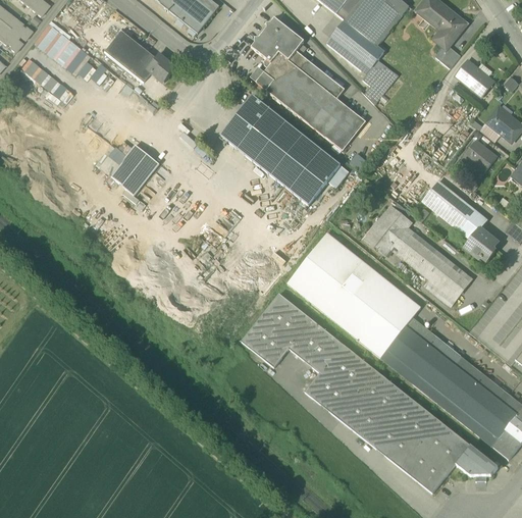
[(9,47),(15,52),(22,43),(17,39),(20,36),(25,40),(32,31),(25,27),(24,28),(21,26),(22,23),(0,5),(0,0),(20,0),(41,15),(49,5),(43,0),(0,0),(0,39),(6,45),(7,43),(10,45),(9,47)]
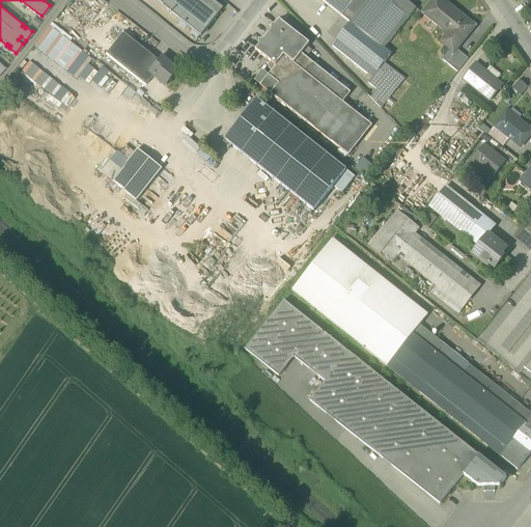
[(160,0),(201,32),(223,5),(217,0),(160,0)]
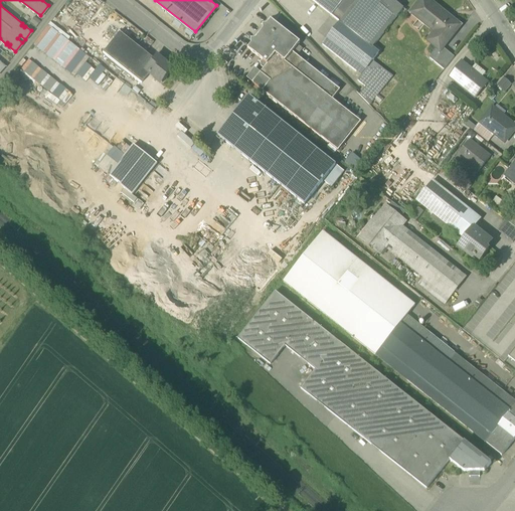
[(316,0),(340,19),(355,0),(316,0)]
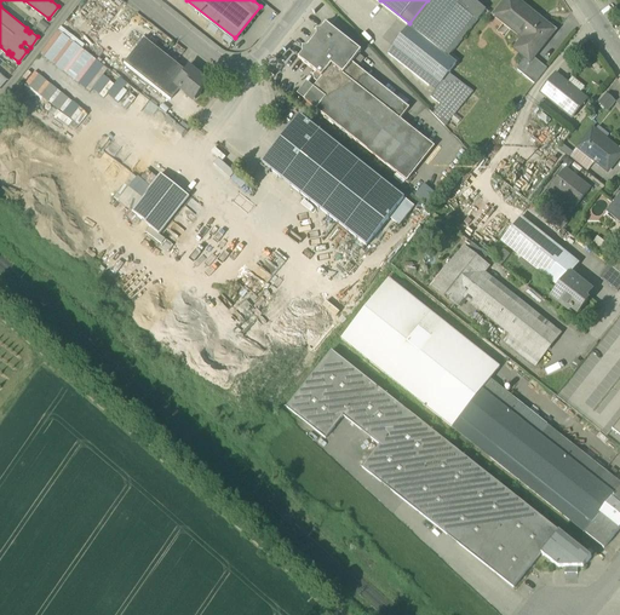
[(428,0),(409,23),(448,53),(486,6),(477,0),(428,0)]
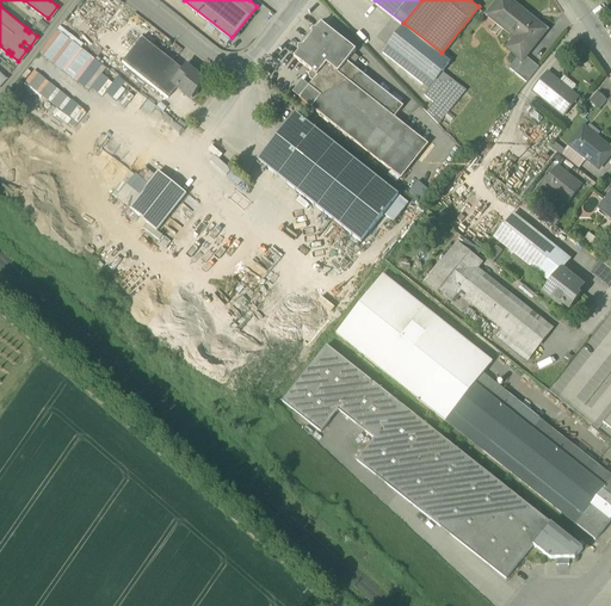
[(518,54),(523,57),(525,53),(547,26),(535,17),(534,18),(528,13),(529,12),(513,0),(494,0),(486,12),(486,13),(489,10),(514,29),(514,28),(522,33),(511,48),(518,54)]
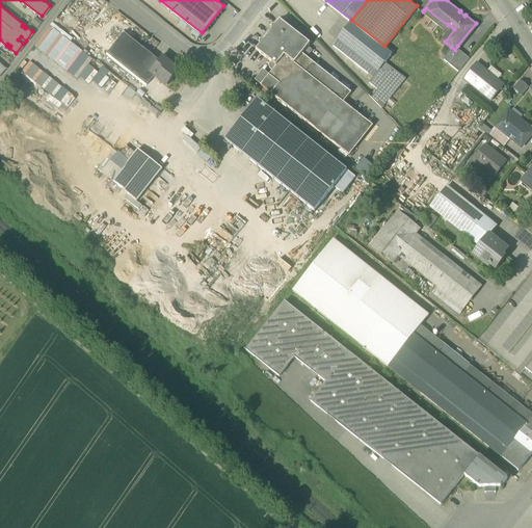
[(440,37),(445,42),(454,29),(448,24),(448,25),(426,8),(423,11),(446,29),(440,37)]
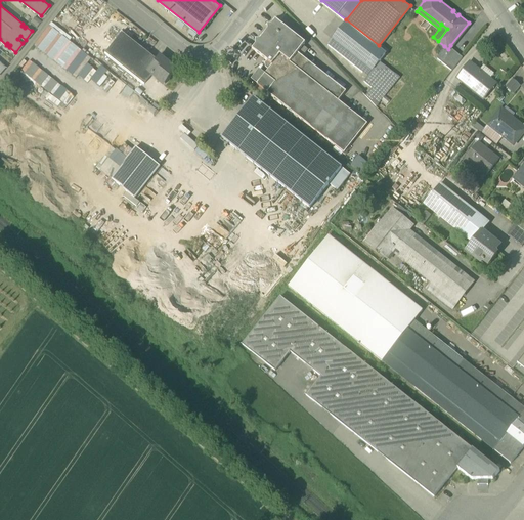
[(41,18),(35,14),(31,19),(37,24),(41,18)]
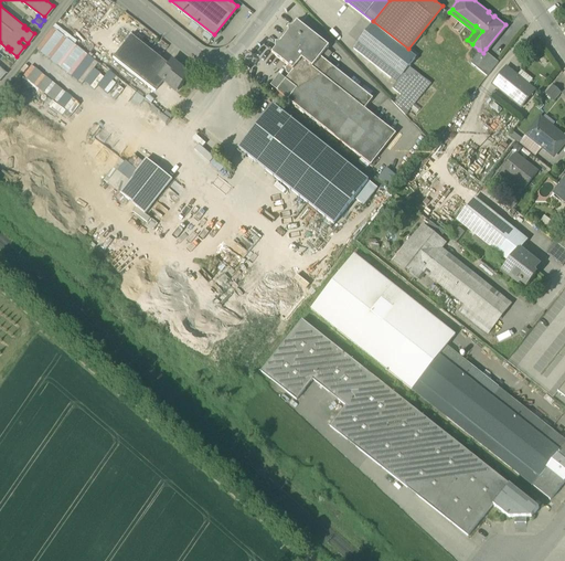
[(373,95),(321,54),(328,46),(327,41),(300,20),(296,21),(275,48),(275,52),(288,62),(294,66),(289,72),(286,76),(277,87),(371,162),(396,130),(365,105),(373,95)]
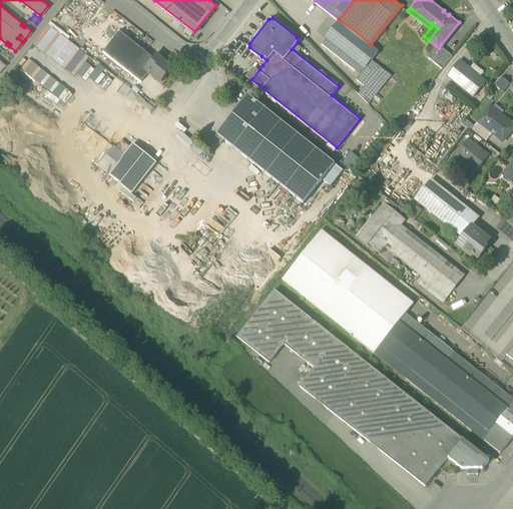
[(377,50),(371,44),(339,19),(321,41),(360,71),(356,76),(364,83),(375,92),(391,72),(371,57),(377,50)]
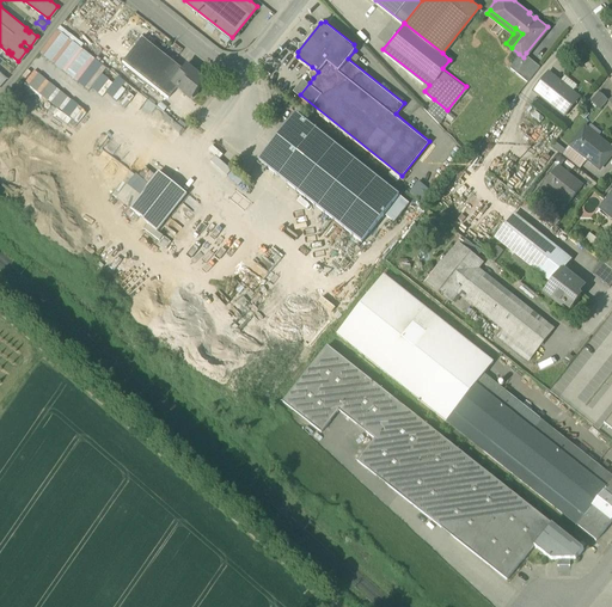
[(105,66),(56,26),(38,48),(89,87),(90,85),(102,93),(112,80),(102,71),(105,66)]
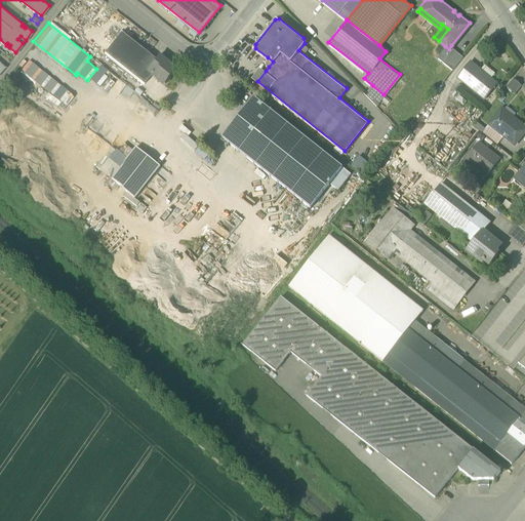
[(105,51),(144,82),(152,73),(147,69),(156,57),(121,30),(105,51)]
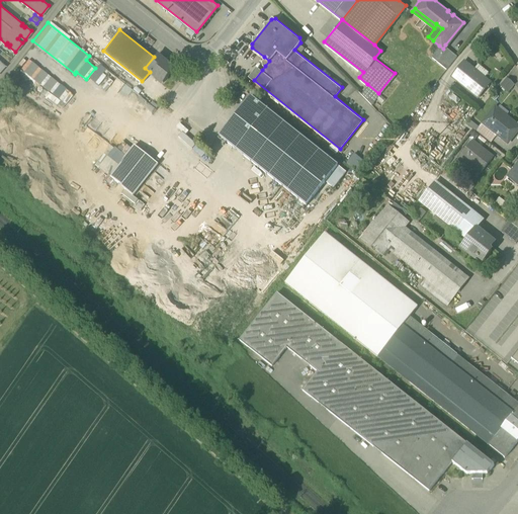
[(432,55),(447,67),(457,54),(445,45),(443,49),(439,46),(432,55)]
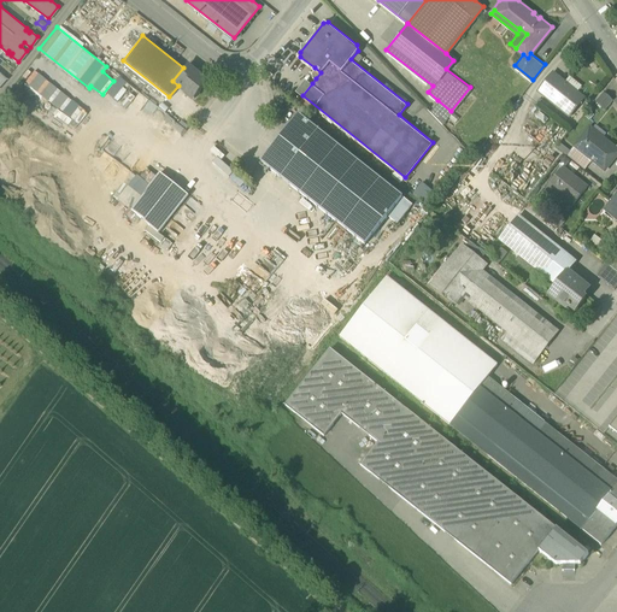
[(178,86),(192,95),(194,95),(206,80),(206,77),(189,63),(186,64),(183,68),(172,81),(178,86)]
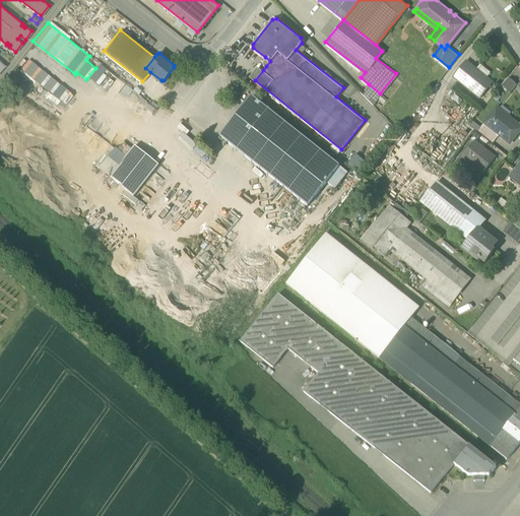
[(60,82),(28,57),(20,67),(52,92),(60,82)]
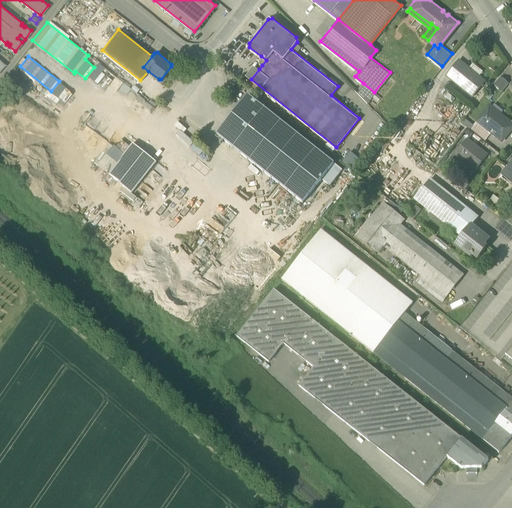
[(446,73),(456,81),(469,66),(458,57),(446,73)]
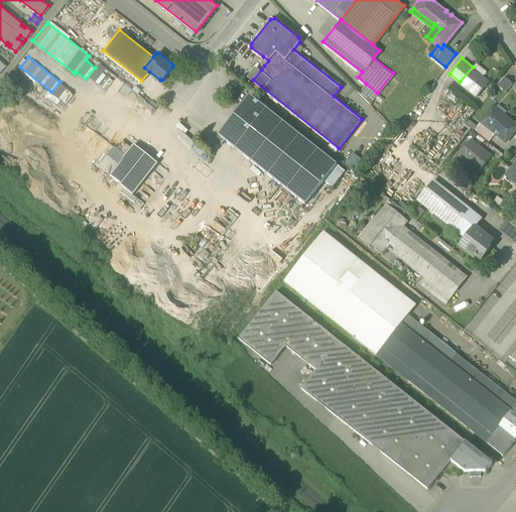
[(253,80),(261,70),(255,66),(248,76),(253,80)]
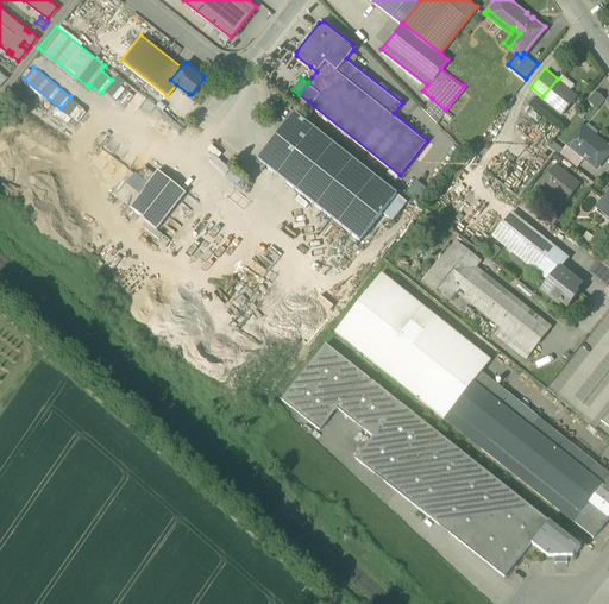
[(542,96),(562,112),(577,94),(569,87),(566,89),(557,81),(558,79),(542,96)]
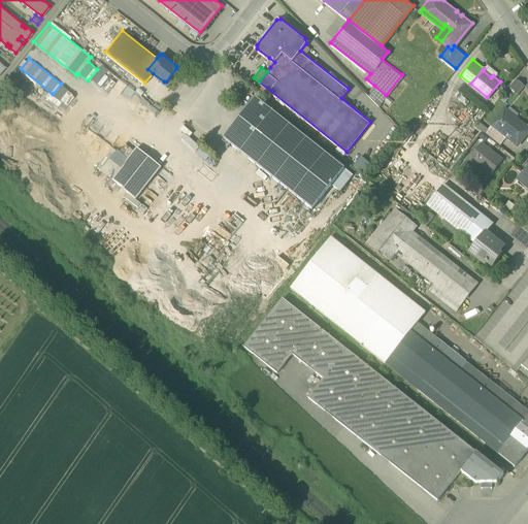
[(493,75),(484,68),(483,70),(491,77),(493,75)]
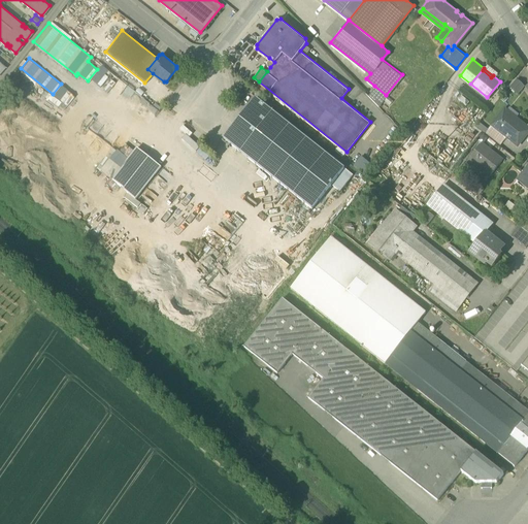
[(509,85),(518,91),(525,84),(517,76),(509,85)]
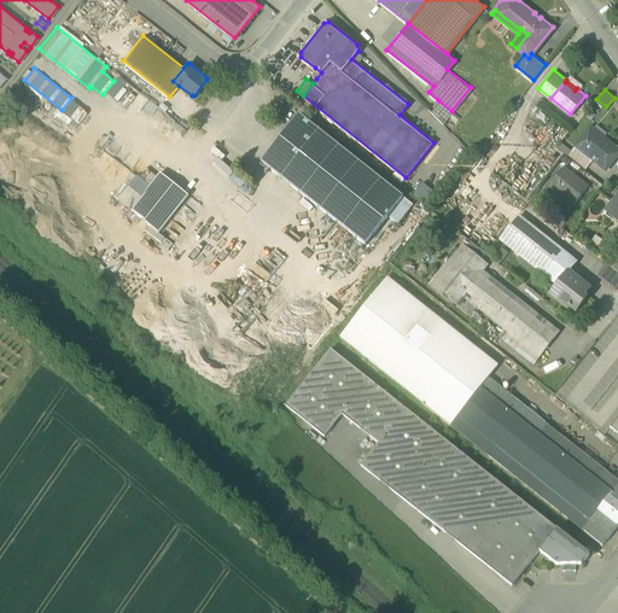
[(442,121),(443,122),(452,111),(438,100),(431,110),(442,121)]
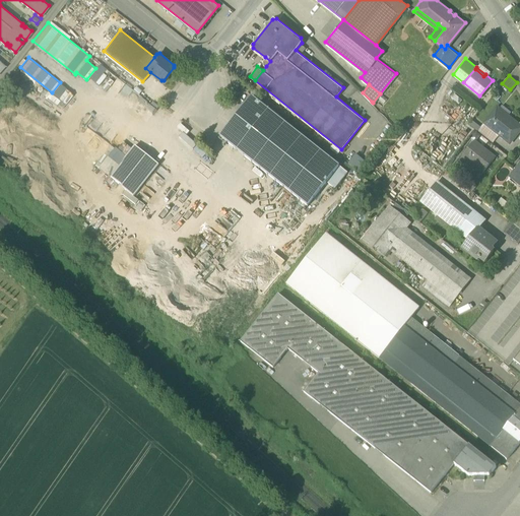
[(234,144),(308,203),(327,180),(335,186),(347,170),(340,164),(260,100),(252,93),(220,134),(228,140),(231,142),(234,144)]
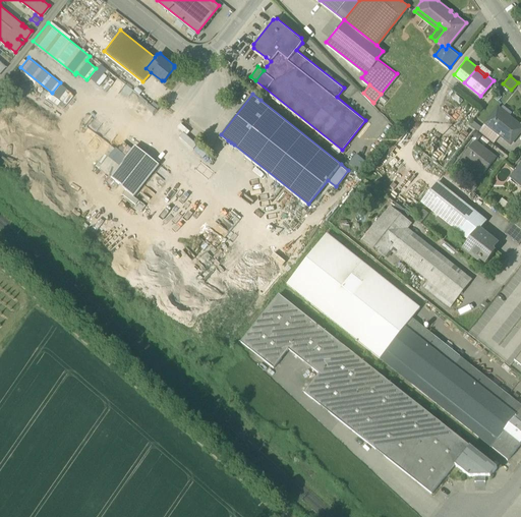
[(501,132),(511,141),(520,127),(510,118),(512,116),(499,106),(486,121),(501,132)]
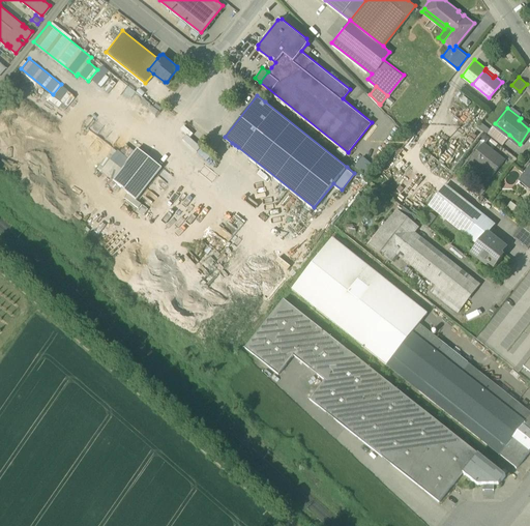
[(529,125),(521,118),(519,120),(529,129),(529,125)]
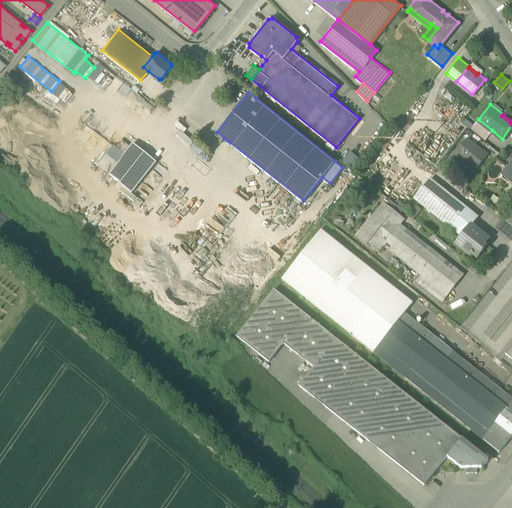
[(461,120),(470,127),(474,123),(465,115),(461,120)]
